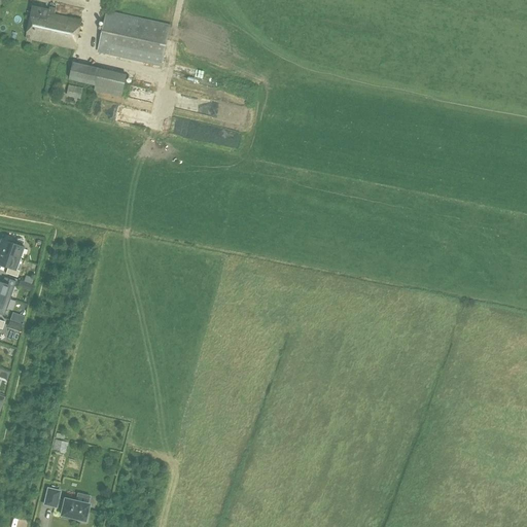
[(26,38),(75,48),(80,21),(54,15),(56,8),(49,7),(49,9),(33,6),(26,38)]
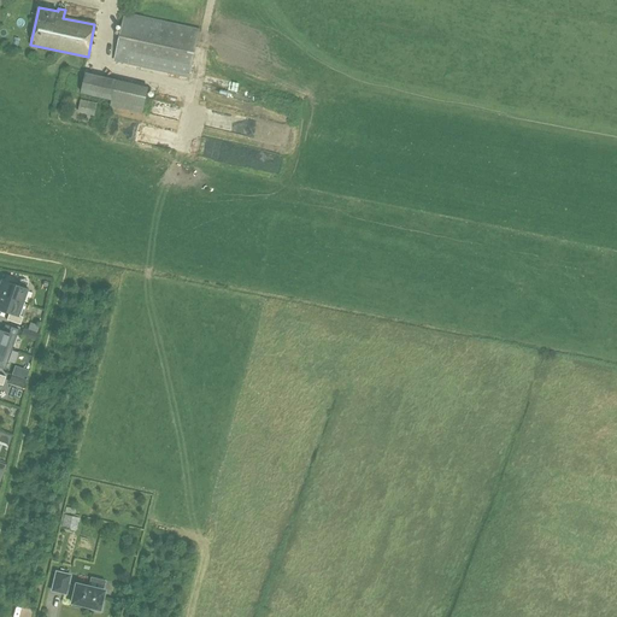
[(113,62),(189,77),(200,28),(124,12),(113,62)]
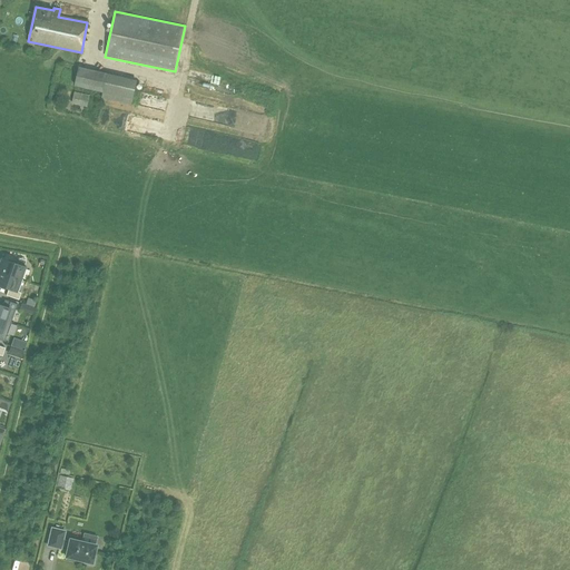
[(217,62),(218,53),(203,50),(202,60),(217,62)]
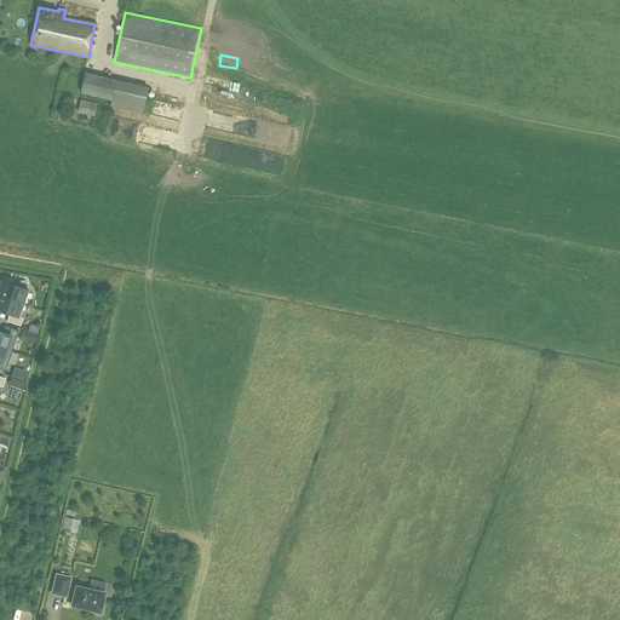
[(81,93),(113,101),(118,80),(86,73),(81,93)]
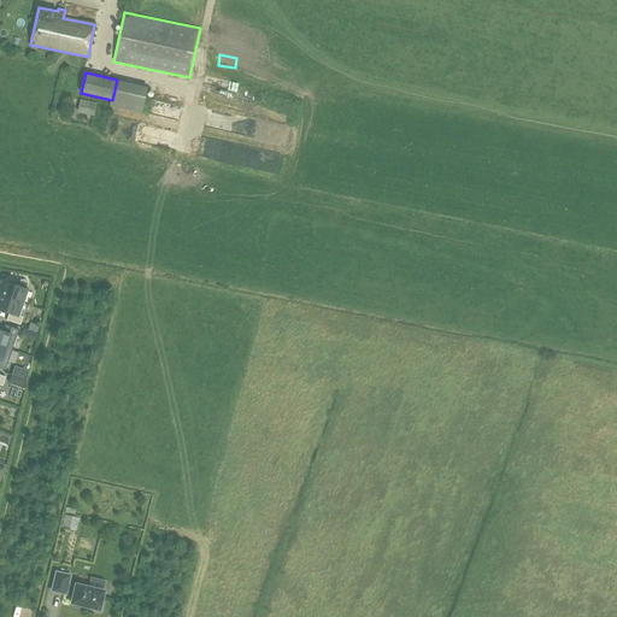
[(148,87),(117,80),(112,100),(111,105),(142,113),(148,87)]
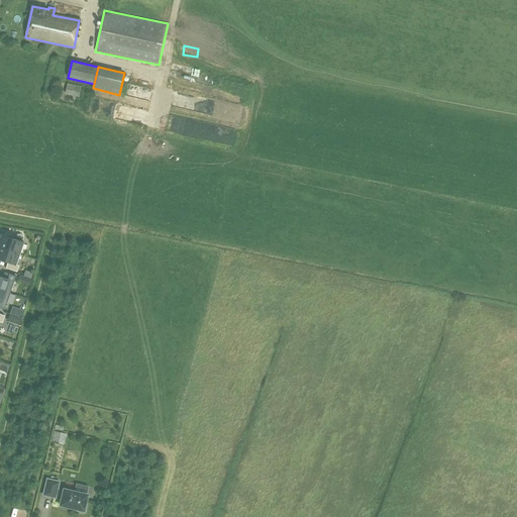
[(65,94),(79,97),(81,87),(68,83),(65,94)]
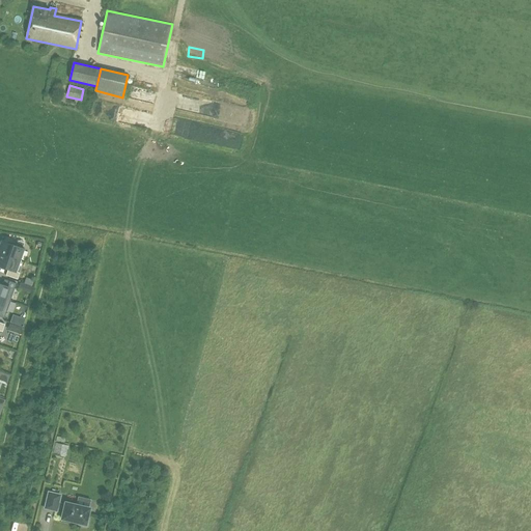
[(0,244),(0,253),(20,261),(20,260),(18,260),(22,249),(21,248),(23,243),(18,241),(16,247),(1,242),(1,245),(0,244)]
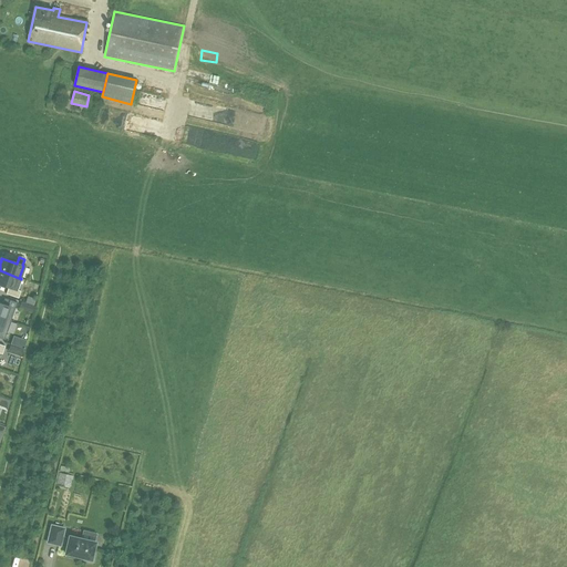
[(0,285),(8,288),(6,294),(18,298),(20,290),(18,290),(21,279),(0,270),(0,285)]
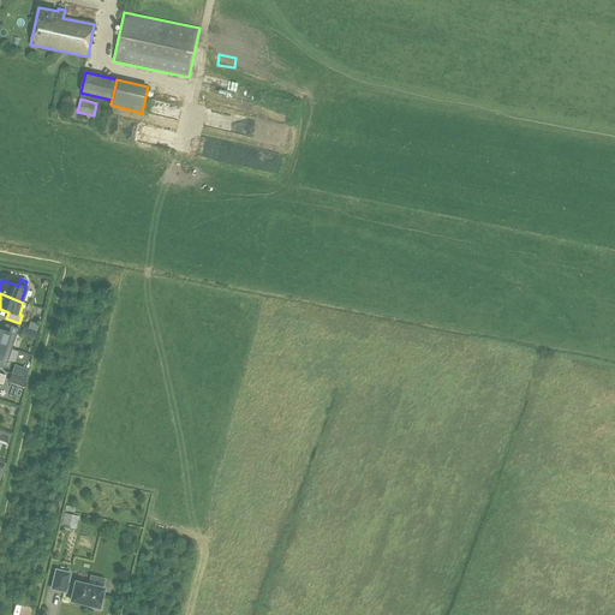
[(0,344),(9,347),(13,334),(9,333),(11,326),(5,323),(3,330),(0,329),(0,344)]
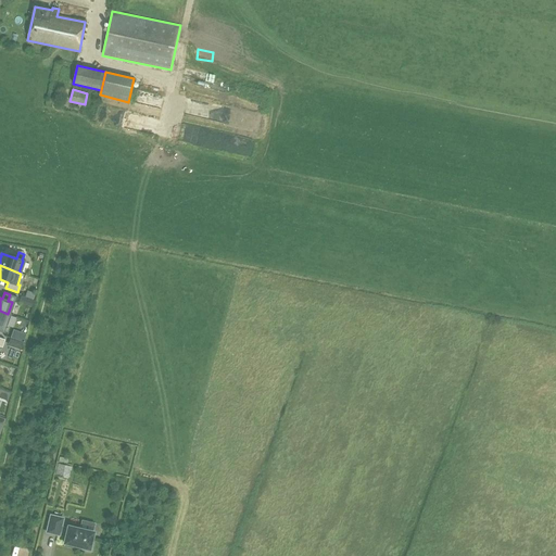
[(58,464),(55,475),(68,478),(71,467),(58,464)]
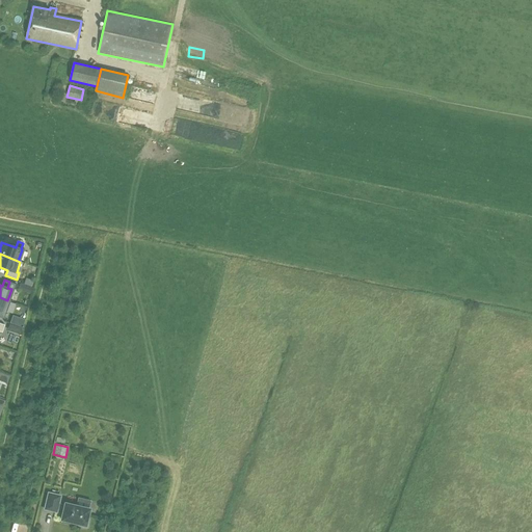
[(48,493),(45,509),(56,512),(57,509),(63,511),(61,520),(70,522),(70,523),(71,523),(72,522),(75,523),(75,524),(76,524),(78,524),(78,526),(87,528),(89,519),(87,519),(89,509),(64,503),(64,505),(58,503),(60,496),(48,493)]
